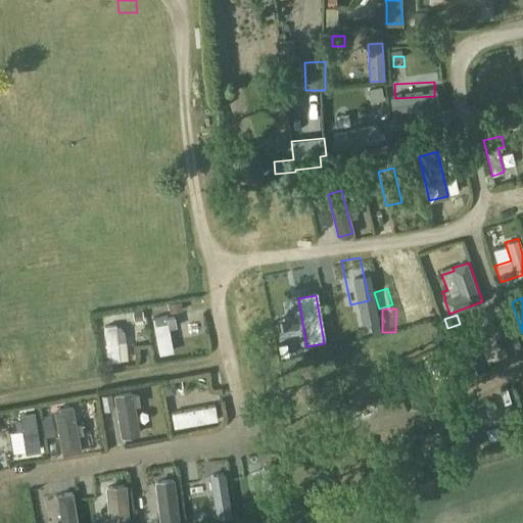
[(169,328),(176,327),(175,317),(167,318),(167,316),(152,319),(159,354),(174,351),(169,328)]
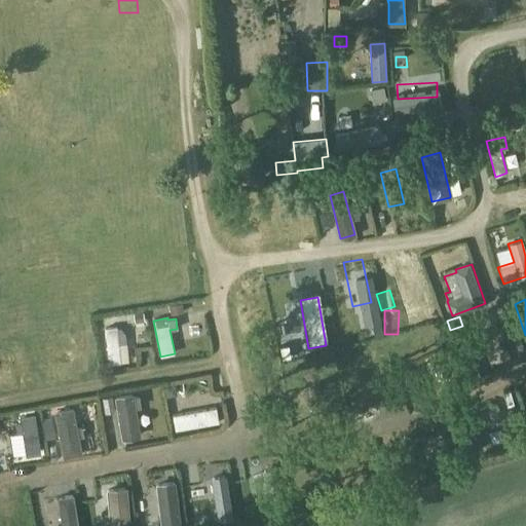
[(121,364),(117,329),(117,327),(105,328),(109,365),(121,364)]
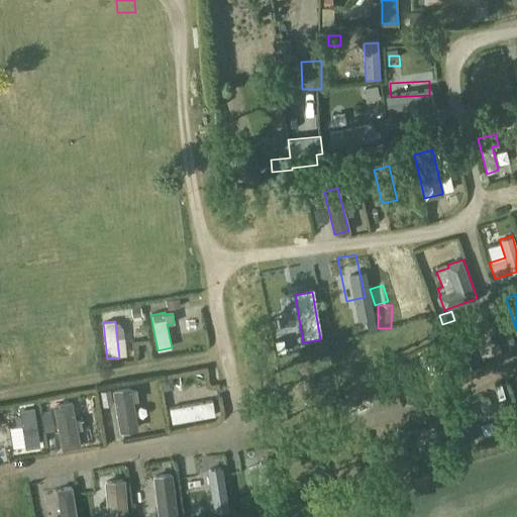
[(129,330),(128,344),(141,345),(142,331),(129,330)]
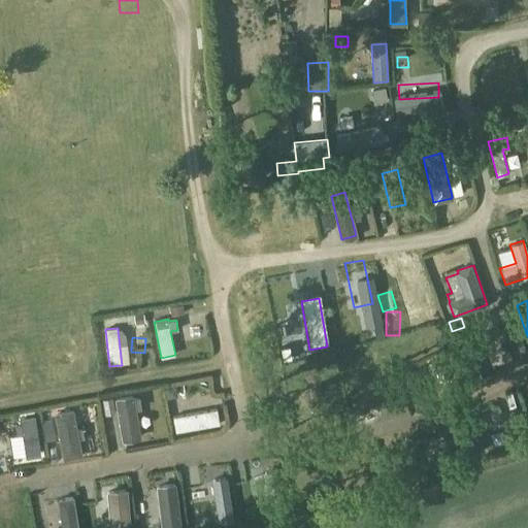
[(289,350),(279,352),(282,363),(291,362),(289,350)]
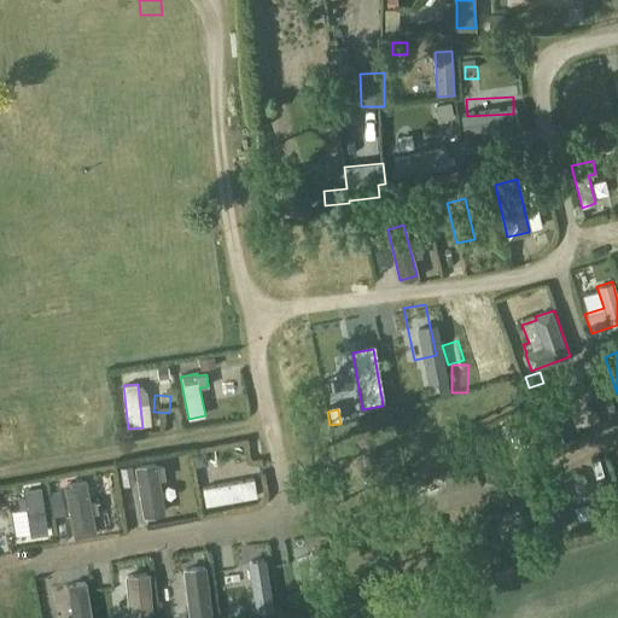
[(485,478),(500,474),(487,433),(472,438),(485,478)]
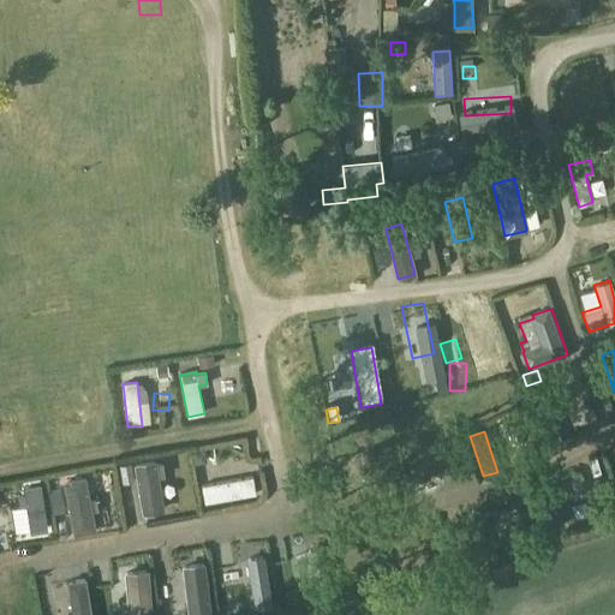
[(193,464),(206,463),(204,451),(192,452),(193,464)]
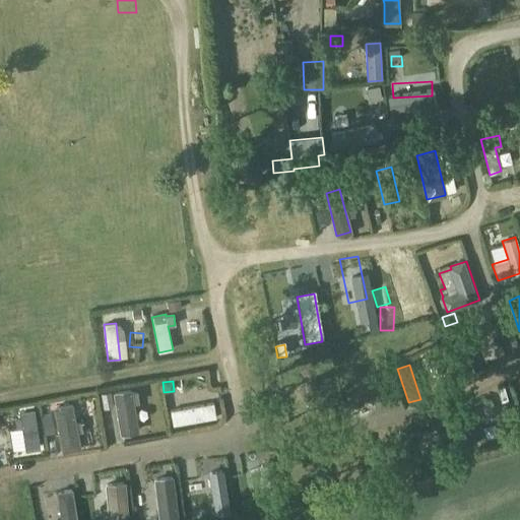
[(131,390),(113,393),(119,435),(138,432),(133,404),(138,403),(136,391),(132,391),(131,390)]
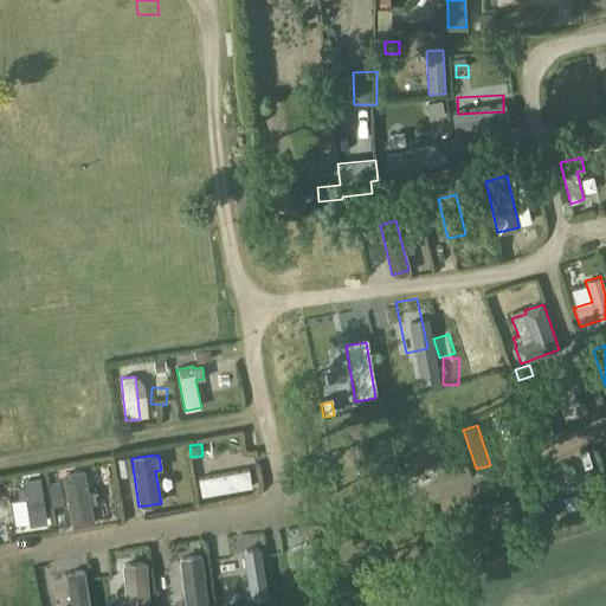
[(554,479),(555,457),(542,456),(541,479),(554,479)]
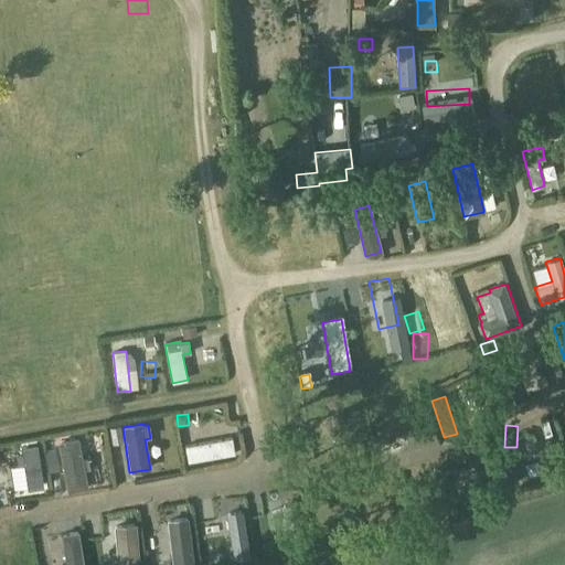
[(113,445),(123,443),(120,427),(109,428),(113,445)]
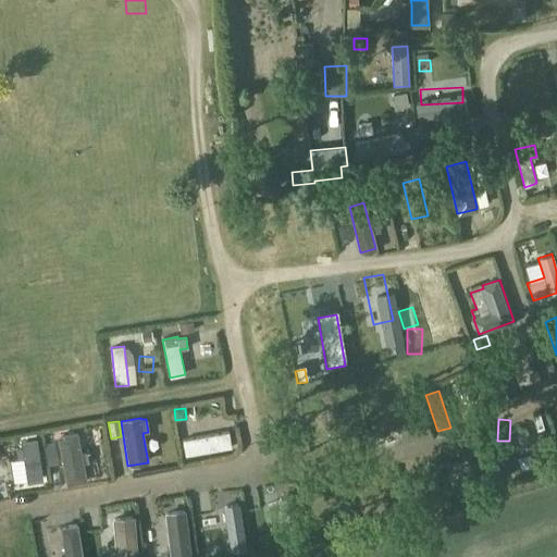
[(76,431),(56,435),(64,485),(86,481),(83,463),(87,462),(85,453),(81,453),(76,431)]
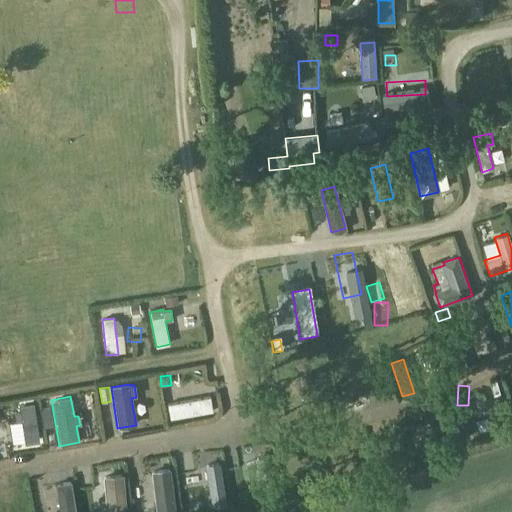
[(212,411),(210,397),(168,404),(170,418),(212,411)]
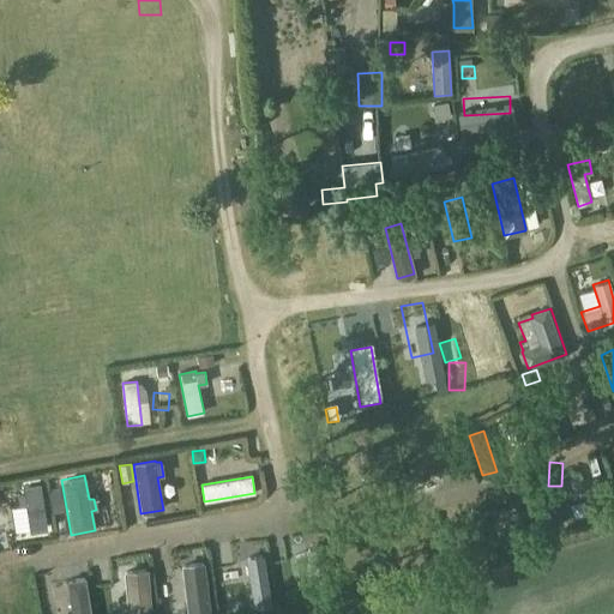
[(23,509),(12,510),(16,529),(26,527),(26,533),(48,530),(42,482),(19,486),(20,493),(14,494),(16,506),(22,505),(23,509)]
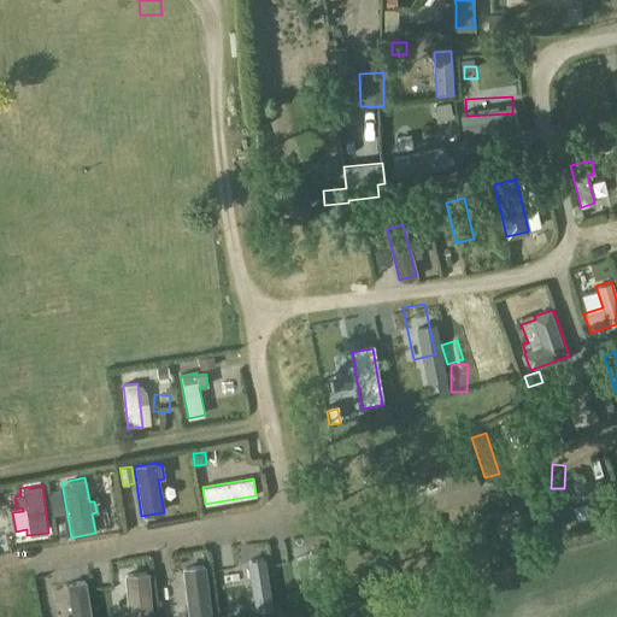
[(533,491),(545,533),(562,527),(548,485),(533,491)]
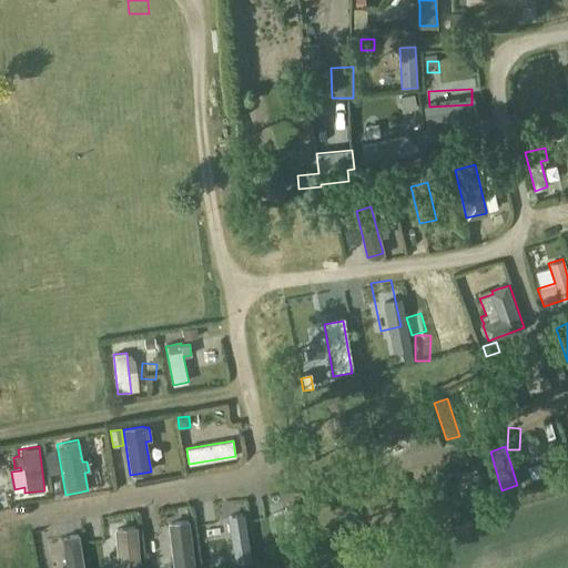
[(483,466),(485,457),(475,455),(473,463),(483,466)]
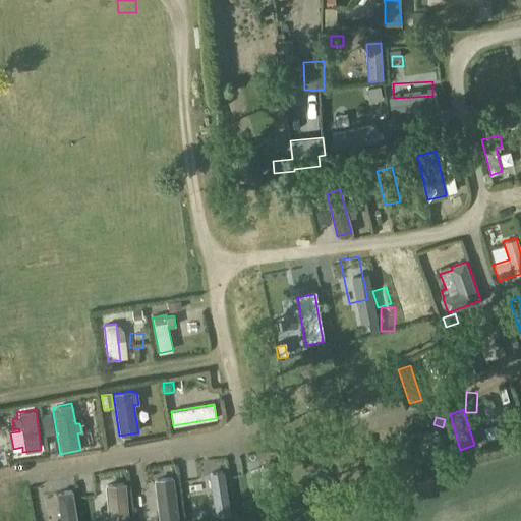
[(42,424),(44,436),(54,433),(52,423),(42,424)]
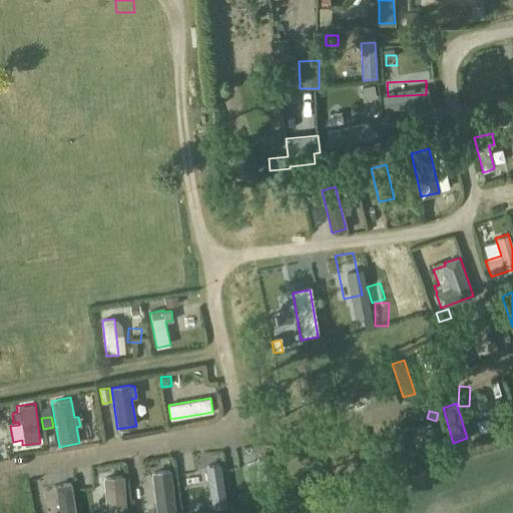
[(226,510),(220,465),(206,467),(213,512),(226,510)]
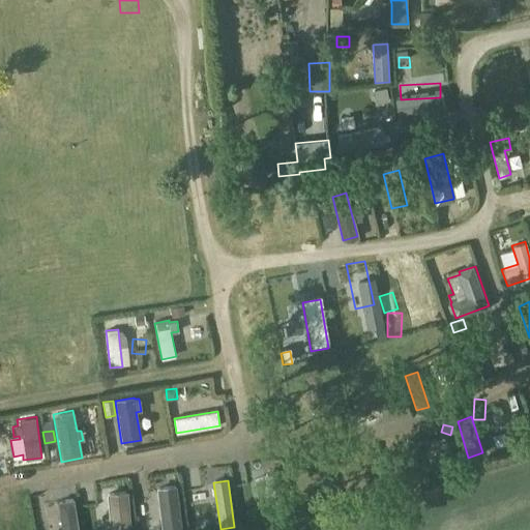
[(180,529),(175,486),(155,489),(160,529),(180,529)]
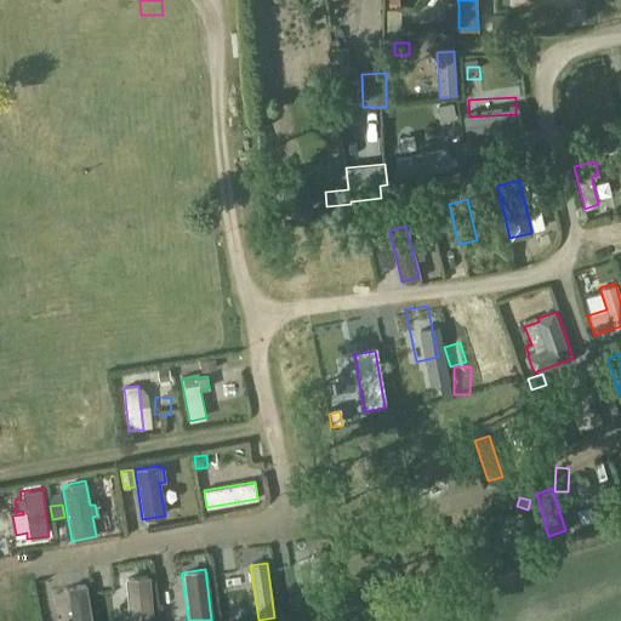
[(131,620),(153,620),(149,570),(127,573),(131,620)]
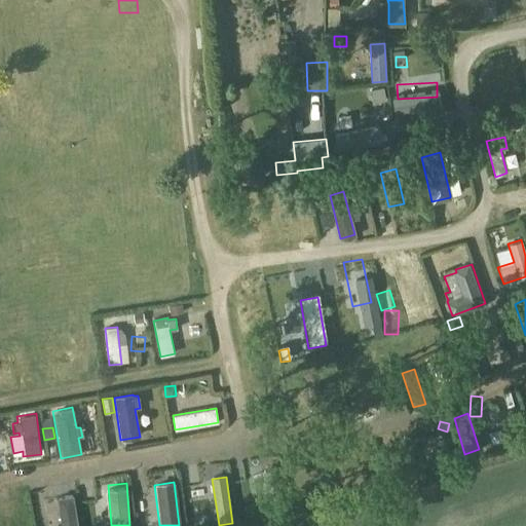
[(78,525),(74,495),(59,498),(63,525),(78,525)]
